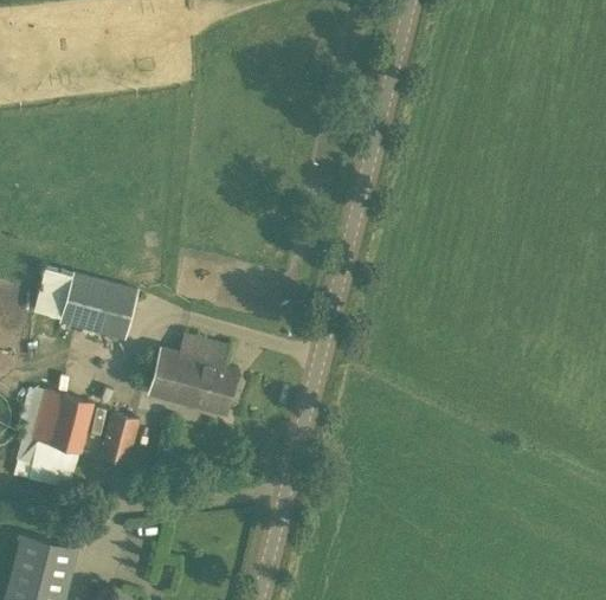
[(59,327),(123,343),(137,292),(72,276),(59,327)]
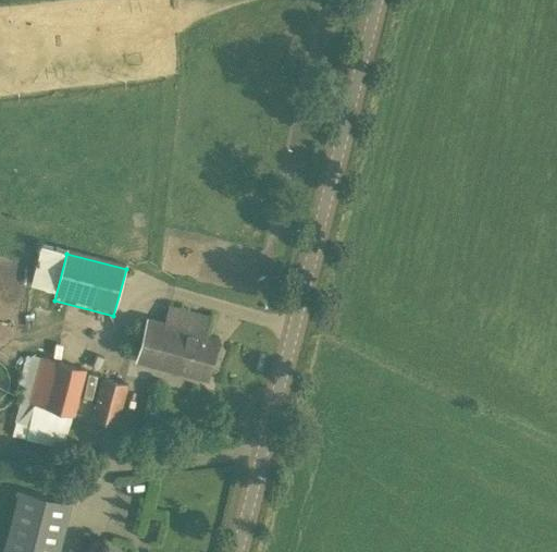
[(136,364),(207,382),(219,341),(207,338),(211,320),(192,315),(186,332),(147,321),(136,364)]
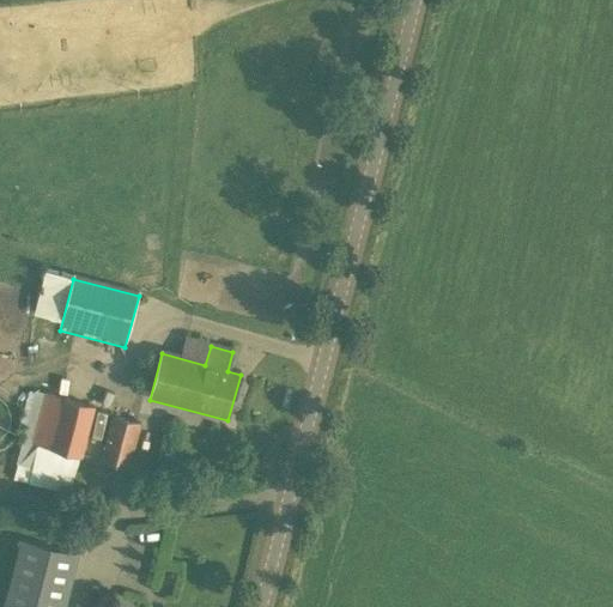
[(42,395),(29,445),(80,460),(95,408),(42,395)]
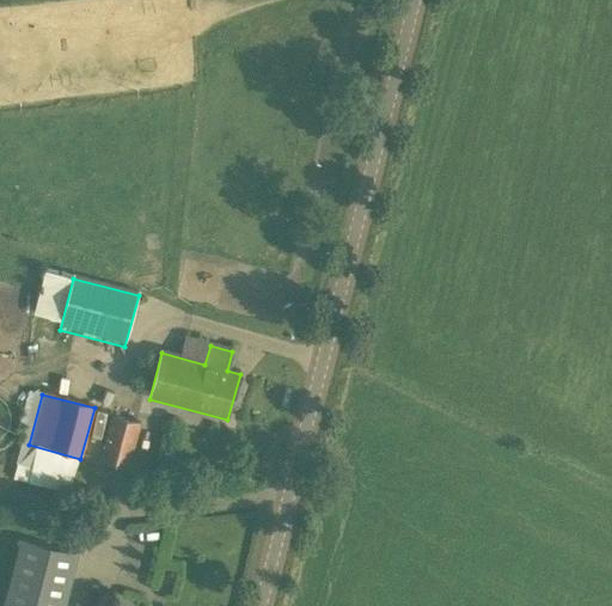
[(128,471),(141,426),(112,417),(99,463),(128,471)]
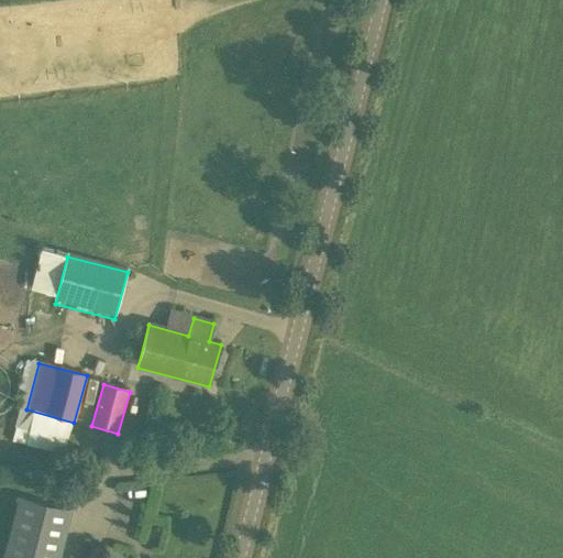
[(58,557),(70,512),(20,499),(3,557),(58,557)]
